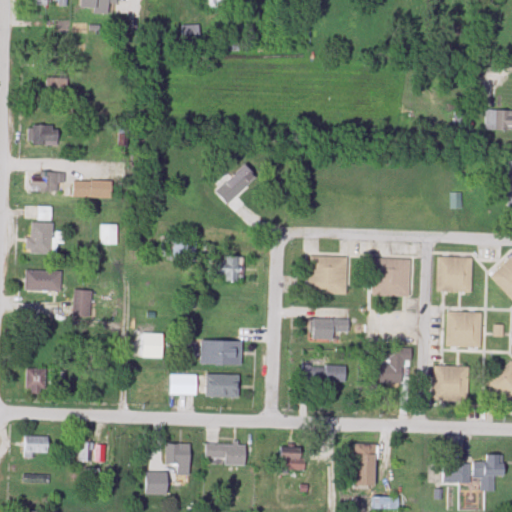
[(79,0),(79,9),(117,9),(116,0),(79,0)]
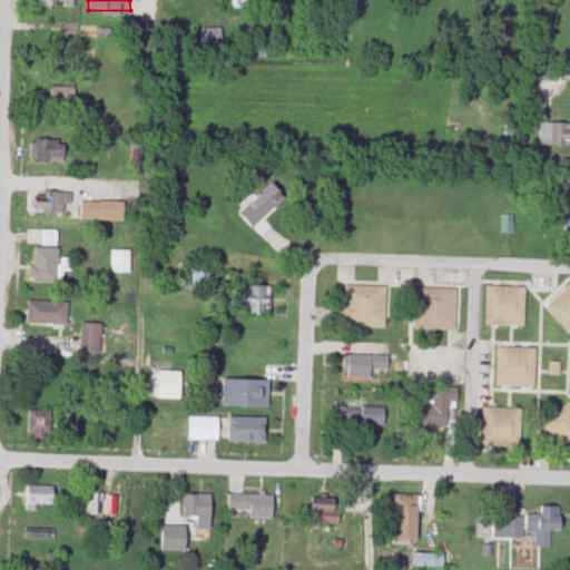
[(227,0),(228,11),(244,11),(244,3),(254,3),(254,0),(227,0)]
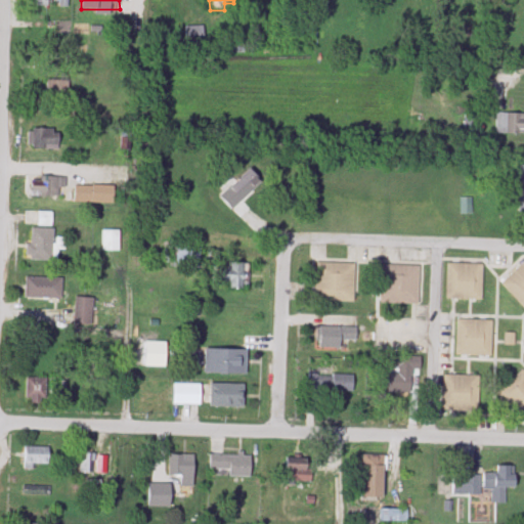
[(185,28),(185,45),(203,45),(203,28),(185,28)]
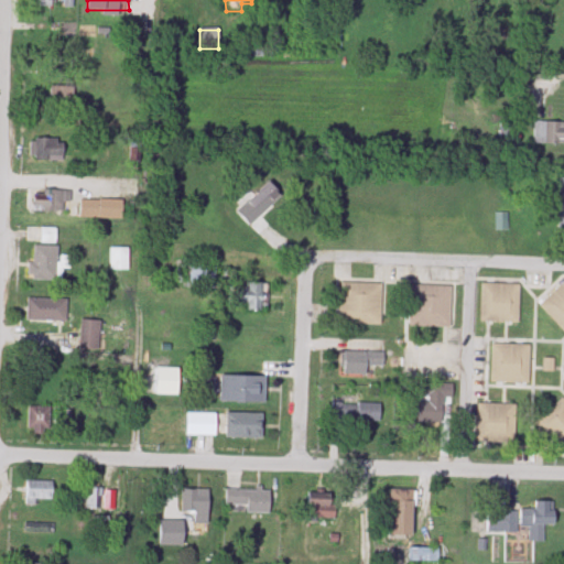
[(51,106),(73,106),(73,87),(51,87),(51,106)]
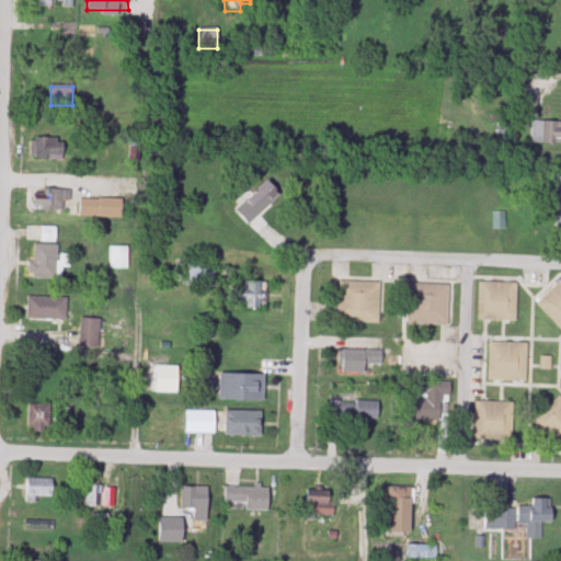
[(531,145),(560,144),(560,122),(531,122),(531,145)]
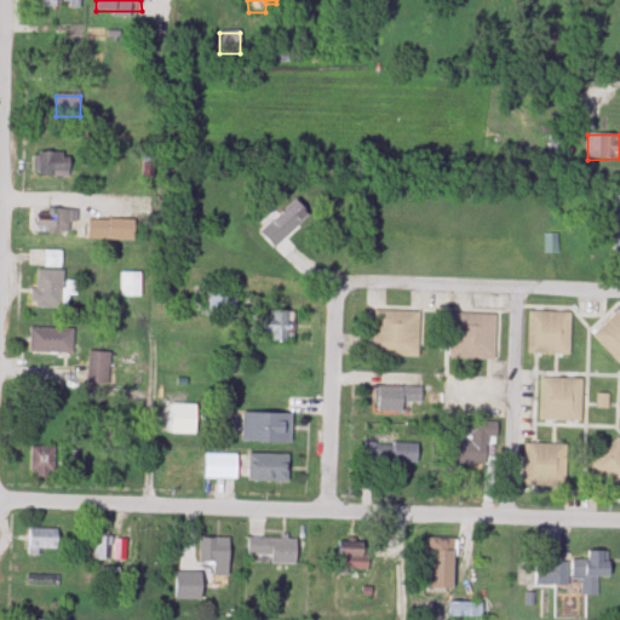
[(68,178),(68,154),(33,154),(33,178),(68,178)]
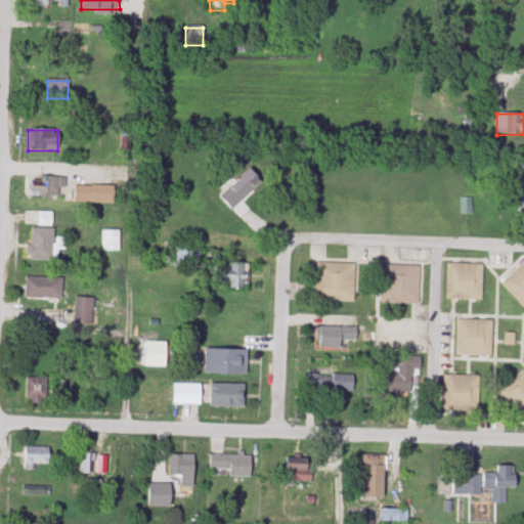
[(221,199),(233,211),(262,182),(250,170),(221,199)]
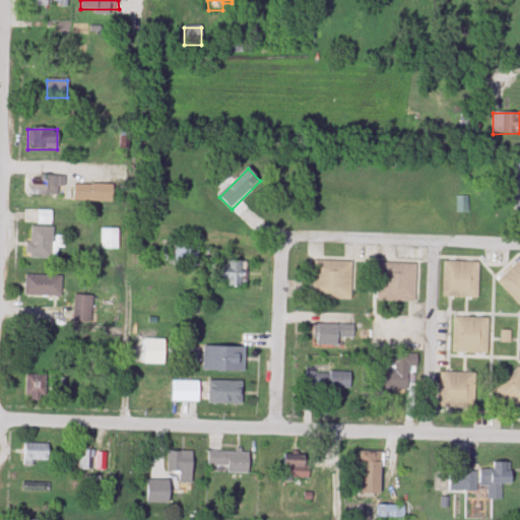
[(62,196),(62,177),(34,177),(34,196),(62,196)]
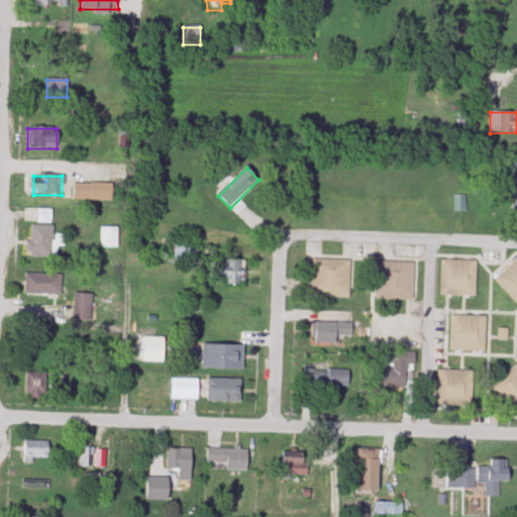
[(90,185),(74,185),(74,200),(90,200),(90,185)]
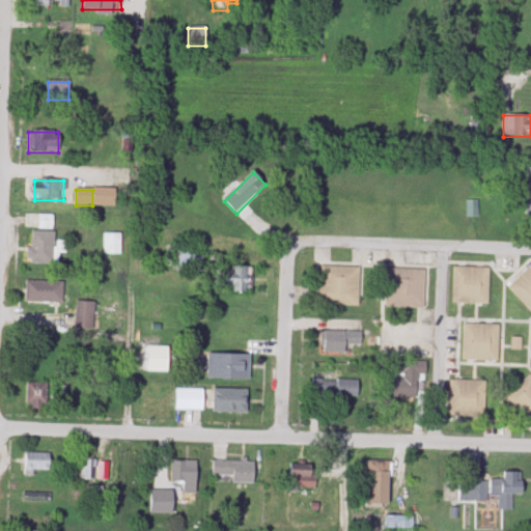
[(39,228),(51,228),(51,218),(39,218),(39,228)]
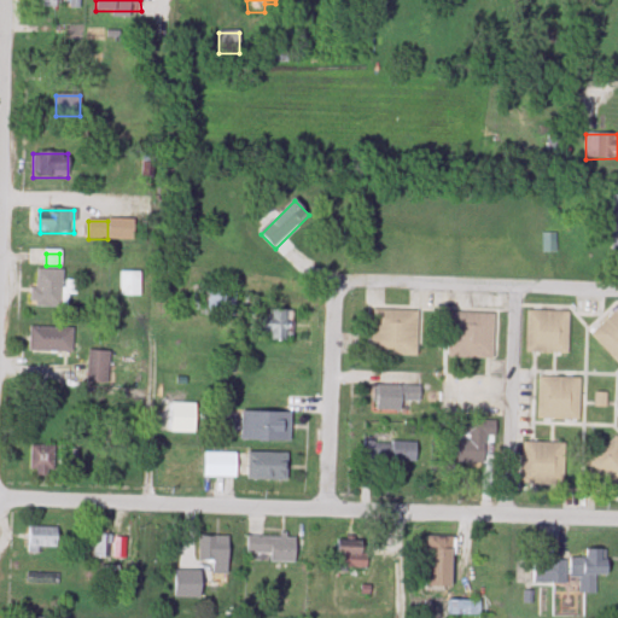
[(63,270),(34,270),(34,308),(63,308),(63,270)]
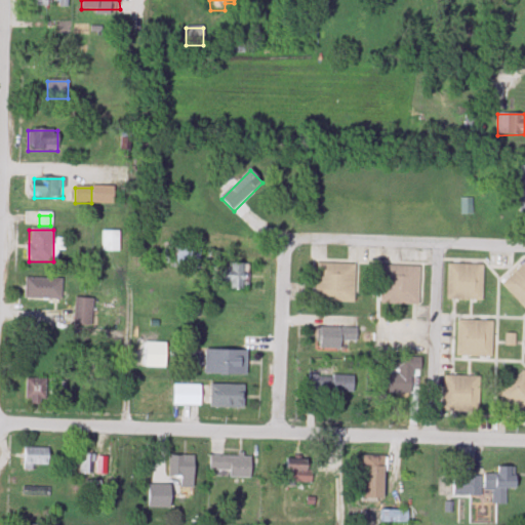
[(120,252),(120,232),(104,232),(104,252),(120,252)]
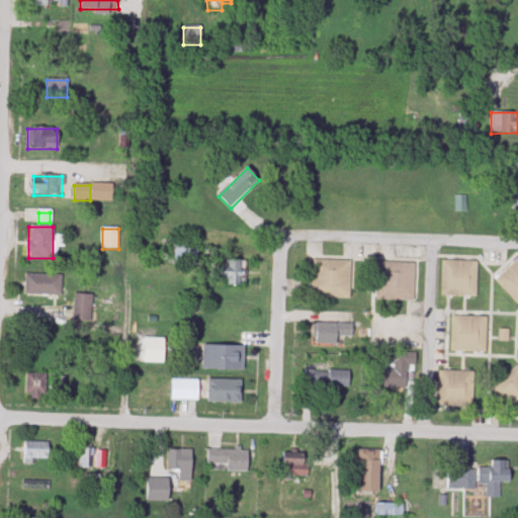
[(174,265),(197,265),(197,239),(174,239),(174,265)]
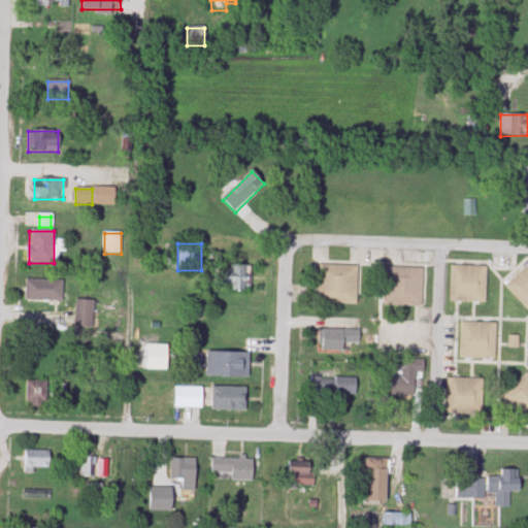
[(527,264),(505,288),(527,310),(527,264)]
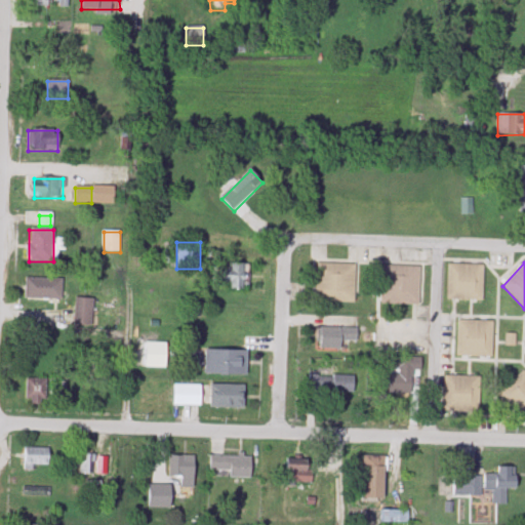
[(316,303),(354,303),(355,265),(317,265),(316,303)]
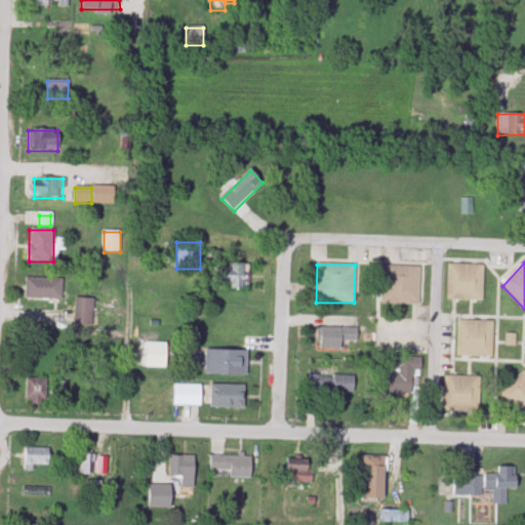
[(213,283),(232,283),(232,289),(248,289),(248,266),(213,266),(213,283)]
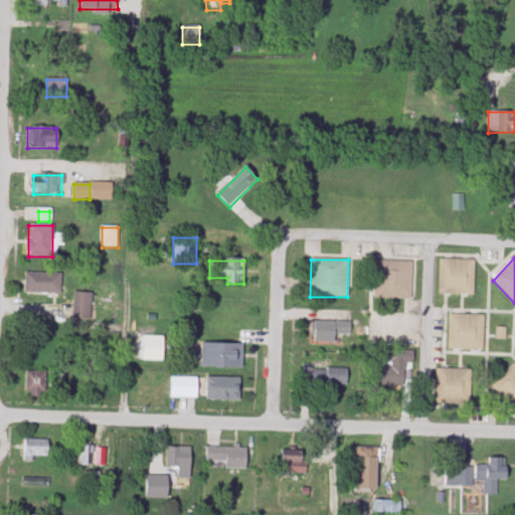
[(439,295),(474,295),(474,261),(439,261),(439,295)]
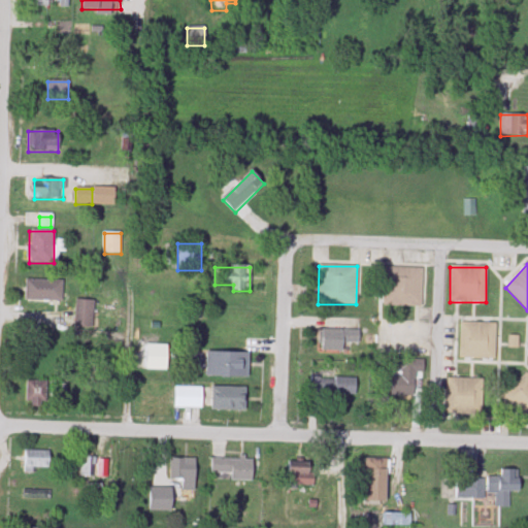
[(384,306),(422,307),(423,269),(385,268),(384,306)]
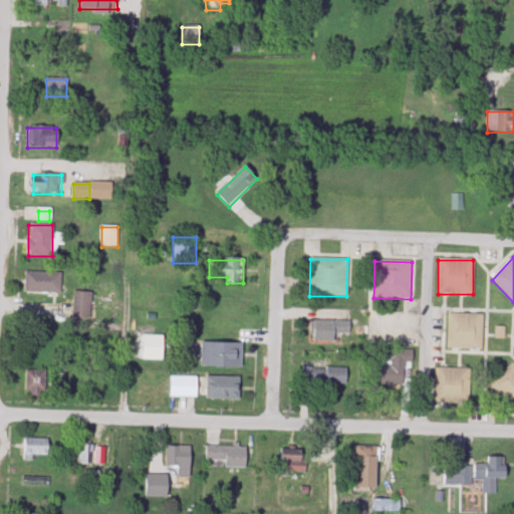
[(60,273),(24,273),(24,293),(60,293),(60,273)]
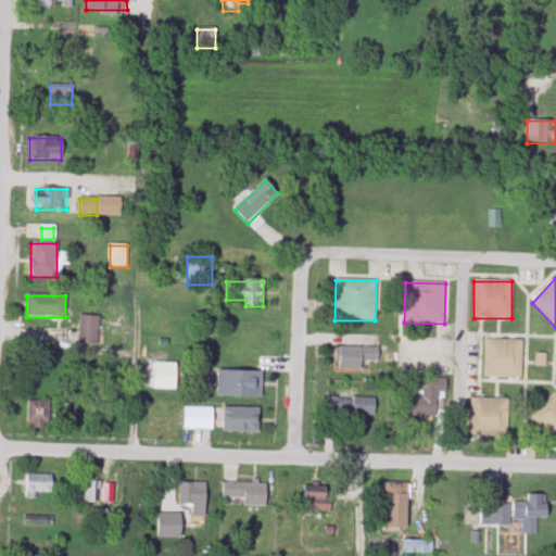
[(98,316),(79,316),(79,344),(98,344),(98,316)]
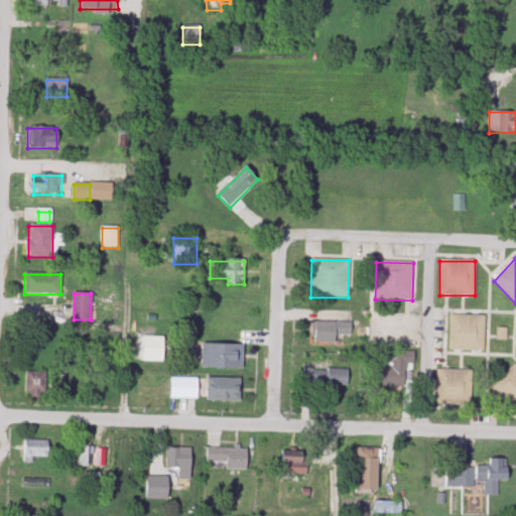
[(485,315),(449,315),(449,350),(485,350),(485,315)]
